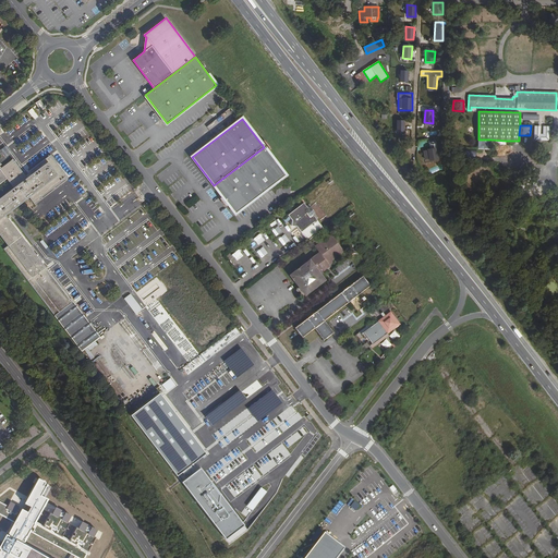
[(540,126),(534,126),(534,140),(548,141),(549,126),(544,126),(544,135),(540,135),(540,126)]
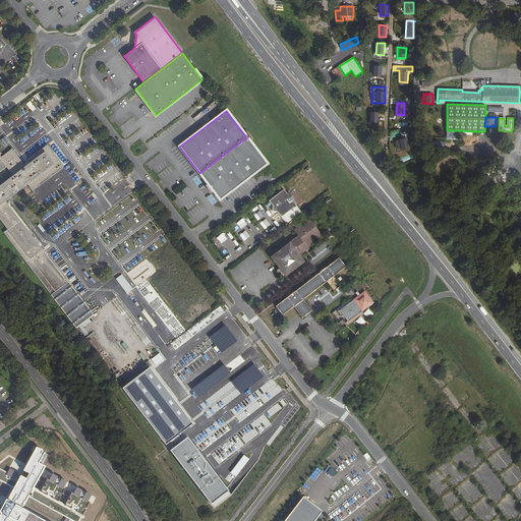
[(246,137),(199,173),(220,199),(267,163),(246,137)]
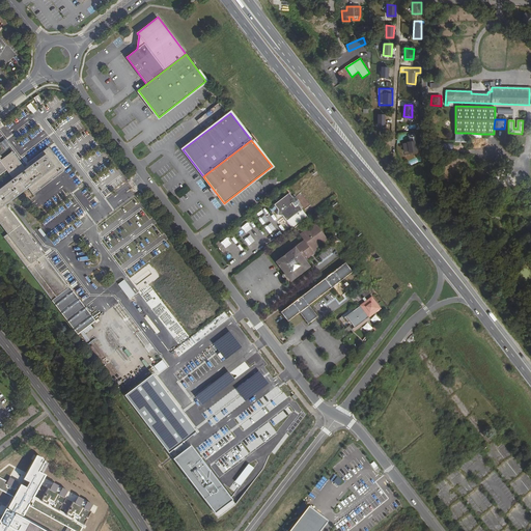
[(415,140),(402,143),(404,155),(417,151),(415,140)]
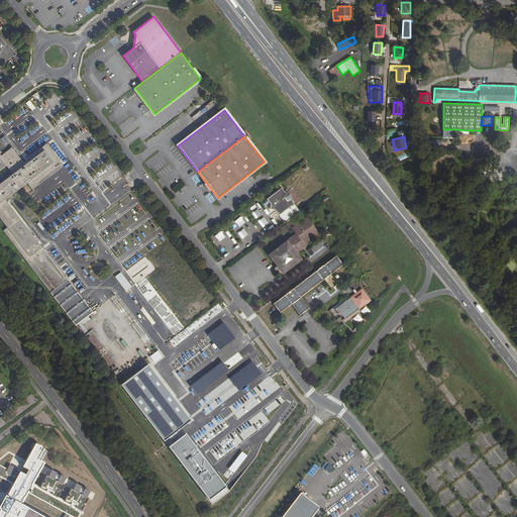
[(0,218),(7,227),(3,230),(76,325),(92,312),(65,277),(53,286),(43,275),(56,266),(5,199),(26,183),(21,176),(53,151),(46,143),(27,159),(29,162),(24,165),(11,147),(1,156),(0,153),(0,218)]
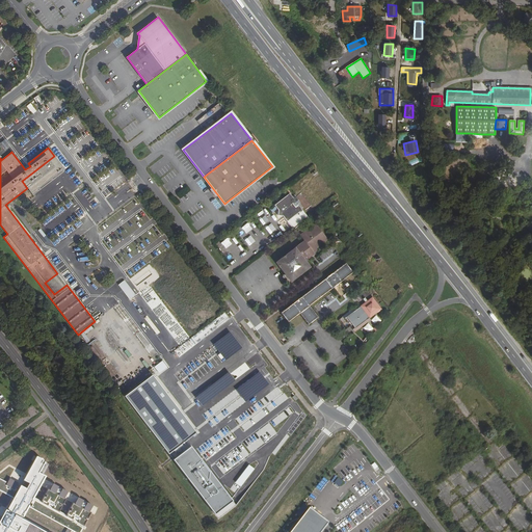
[(54,156),(22,181),(27,188),(32,193),(64,168),(54,156)]
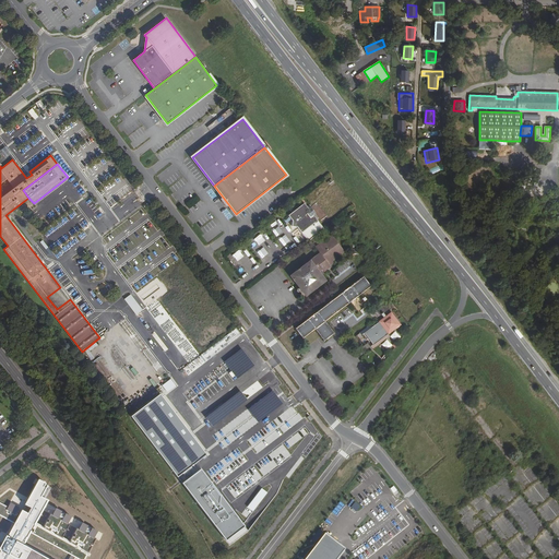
[(304,203),(288,215),(293,221),(292,226),(297,227),(308,241),(323,229),(312,215),(308,209),(304,203)]
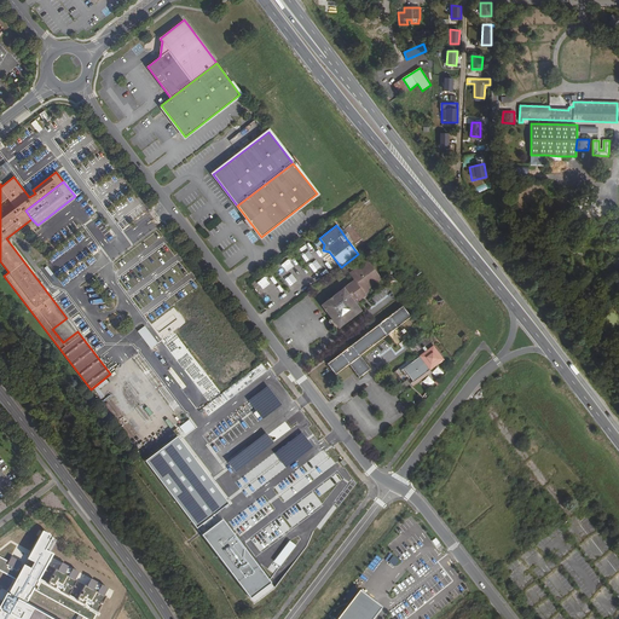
[(580,252),(576,254),(585,271),(590,268),(580,252)]
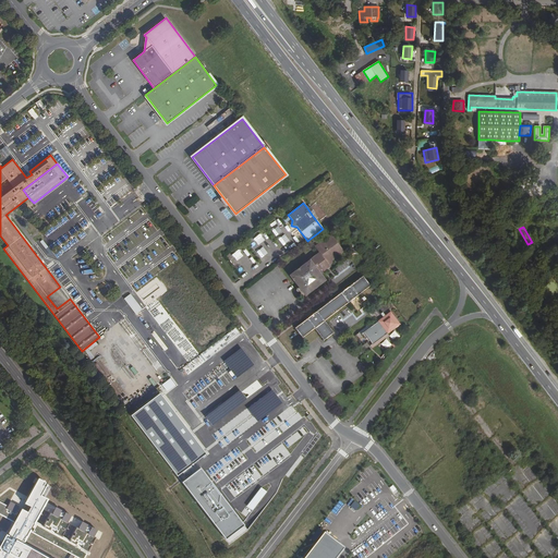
[(512,238),(517,245),(523,246),(528,244),(519,229),(514,231),(512,238)]
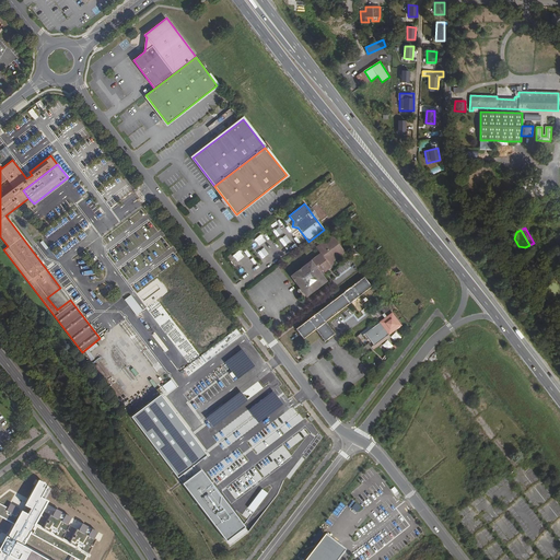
[(319,253),(291,276),(306,296),(326,281),(318,271),(322,269),(324,271),(330,267),(328,264),(345,252),(333,235),(326,240),(323,236),(321,237),(324,242),(322,244),(316,247),(319,253)]
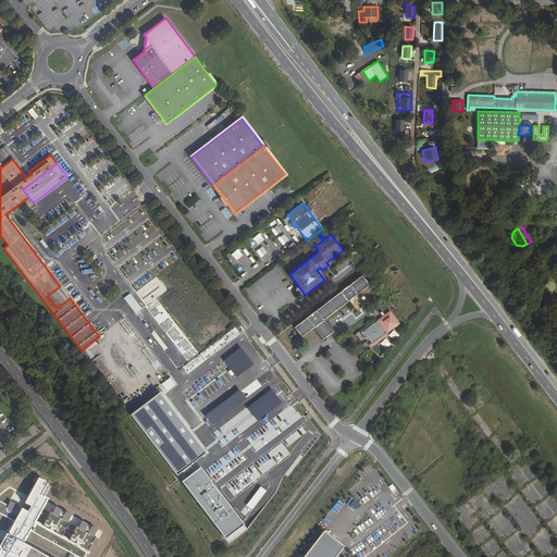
[(361,300),(357,294),(369,285),(361,275),(294,326),(301,337),(313,327),(323,339),(333,332),(323,320),(347,301),(351,307),(354,306),(356,308),(361,304),(360,301),(361,300)]
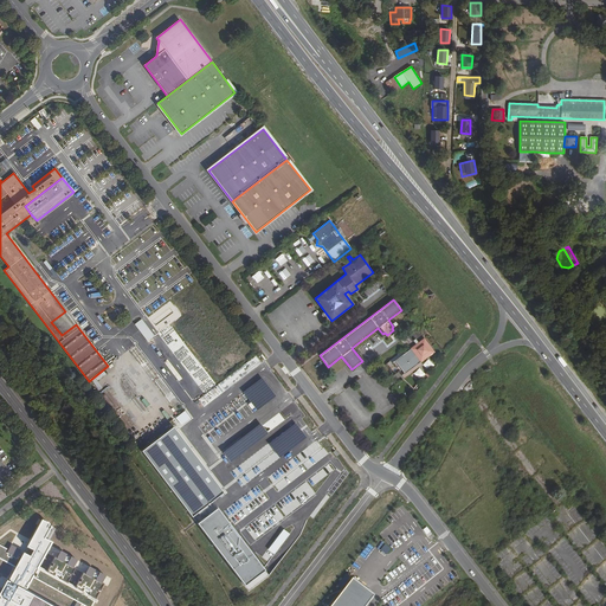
[(65,311),(51,322),(62,335),(76,324),(65,311)]
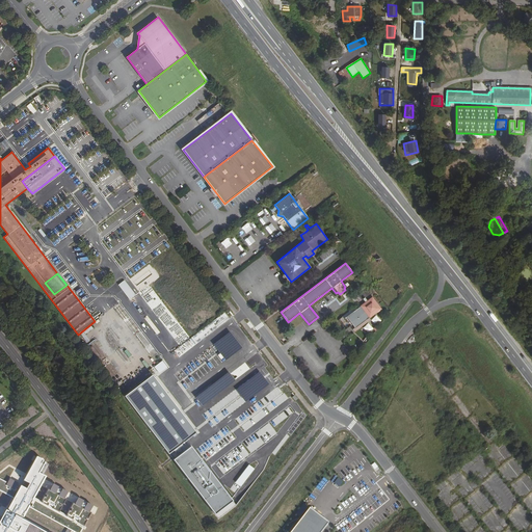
[(131,301),(120,287),(113,291),(125,307),(131,301)]
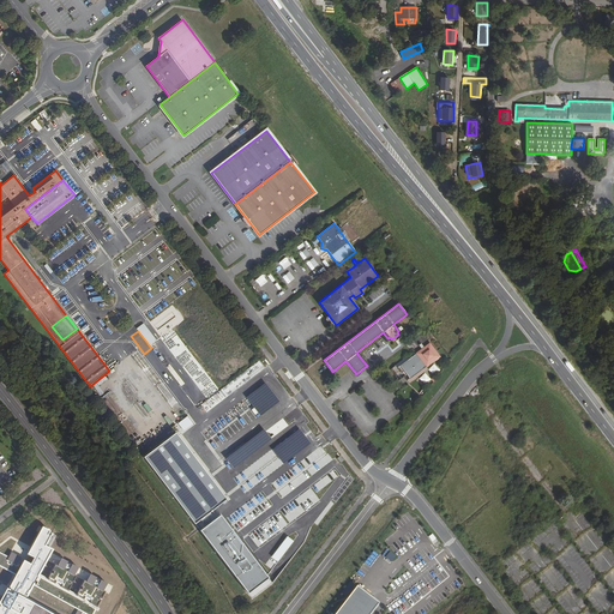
[(422,349),(401,366),(410,379),(439,356),(429,343),(423,348),(422,345),(420,347),(422,349)]
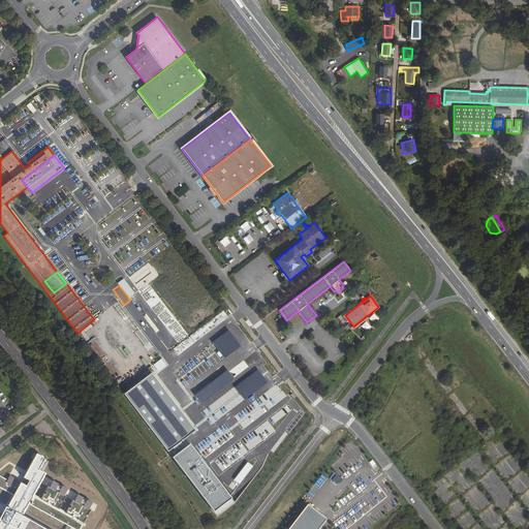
[(360,328),(365,333),(379,318),(373,313),(360,328)]
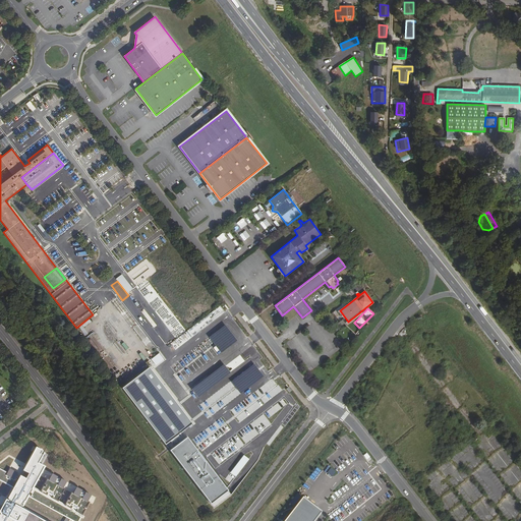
[(366,453),(363,456),(369,463),(372,460),(366,453)]
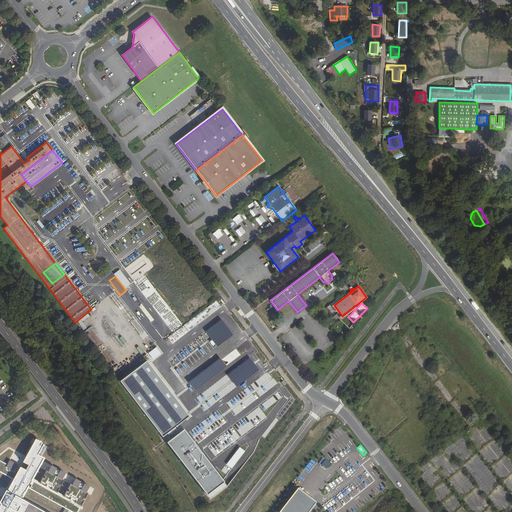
[(321,465),(326,468),(330,463),(325,460),(321,465)]
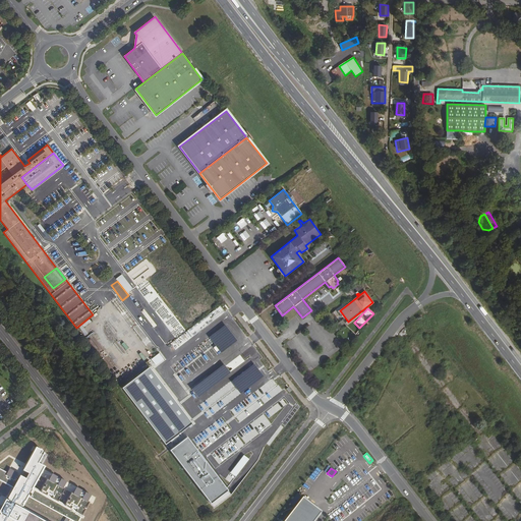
[(312,520),(320,511),(300,497),(281,520),(312,520)]
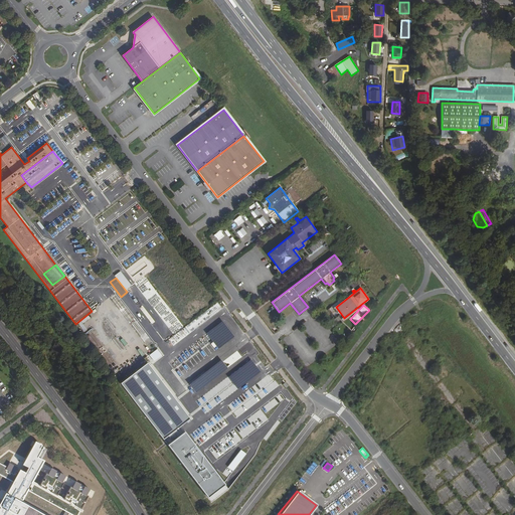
[(447,509),(451,514),(458,514),(452,506),(447,509)]
